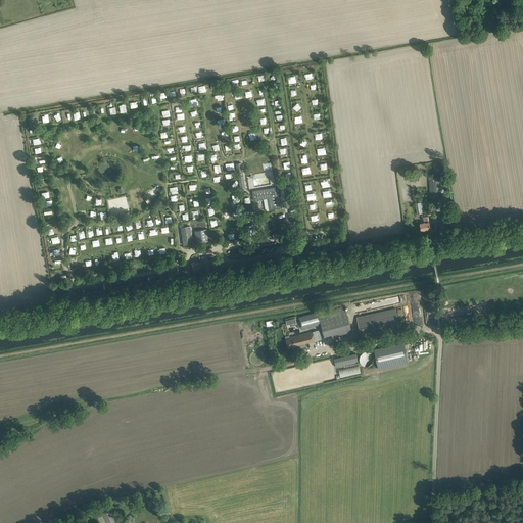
[(180,104),(173,105),(175,112),(181,111),(180,104)]
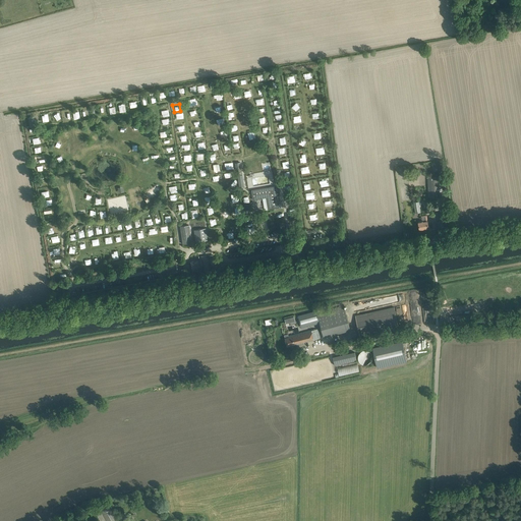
[(440,197),(439,176),(428,177),(429,198),(440,197)]
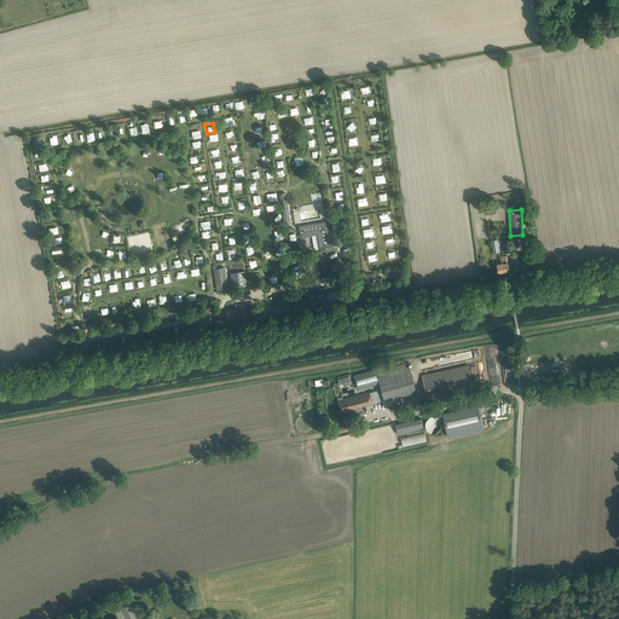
[(299,226),(301,237),(308,236),(308,233),(318,231),(320,243),(318,243),(318,248),(331,247),(327,220),(299,226)]
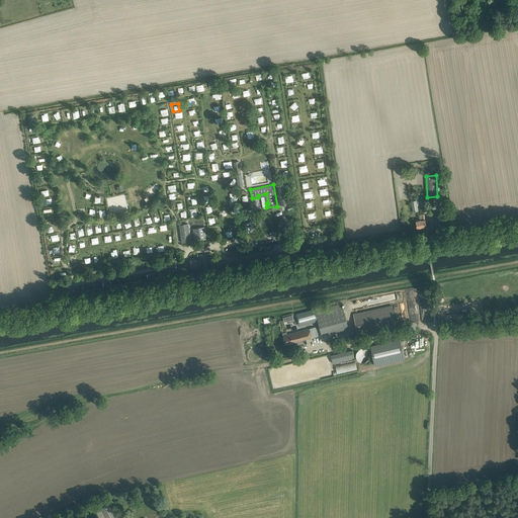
[(196,207),(189,209),(191,218),(197,216),(196,207)]
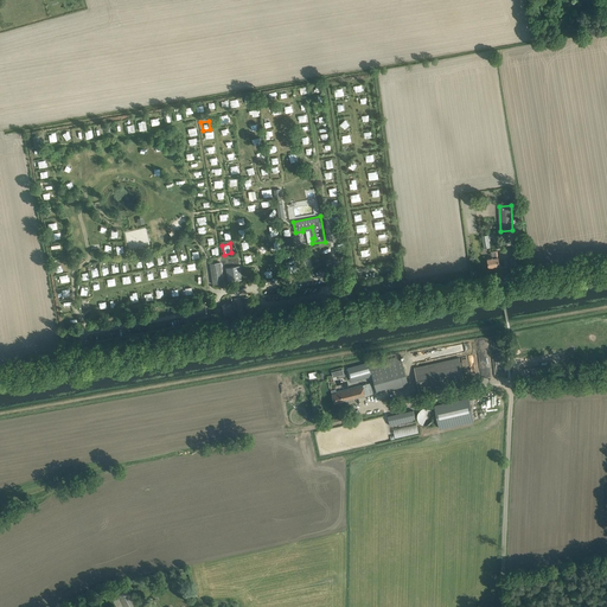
[(512,259),(508,259),(510,267),(522,264),(519,248),(510,249),(512,259)]
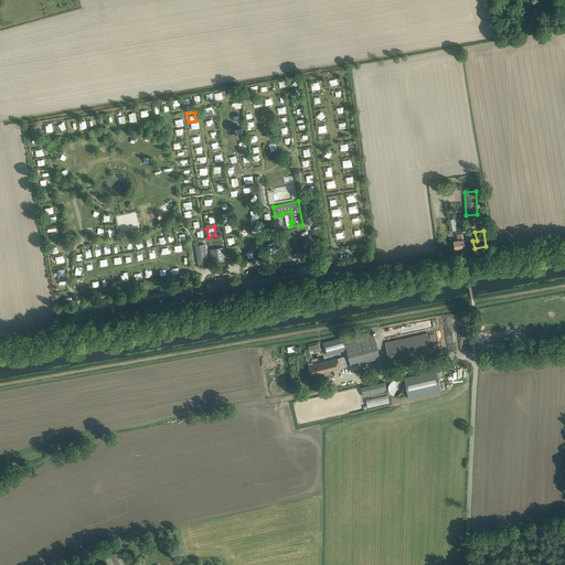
[(462,233),(457,234),(458,241),(454,241),(455,248),(465,247),(462,233)]
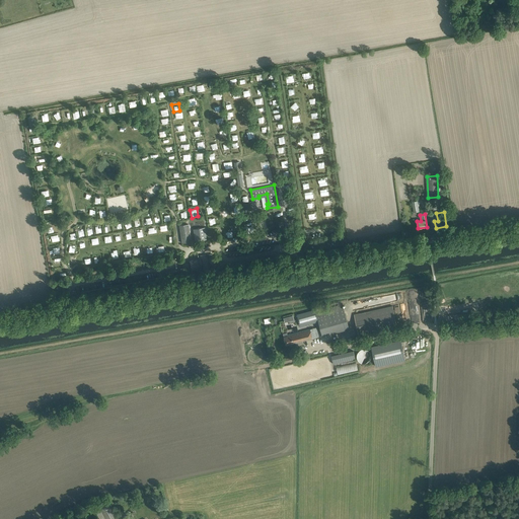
[(191,241),(189,224),(179,226),(181,243),(191,241)]
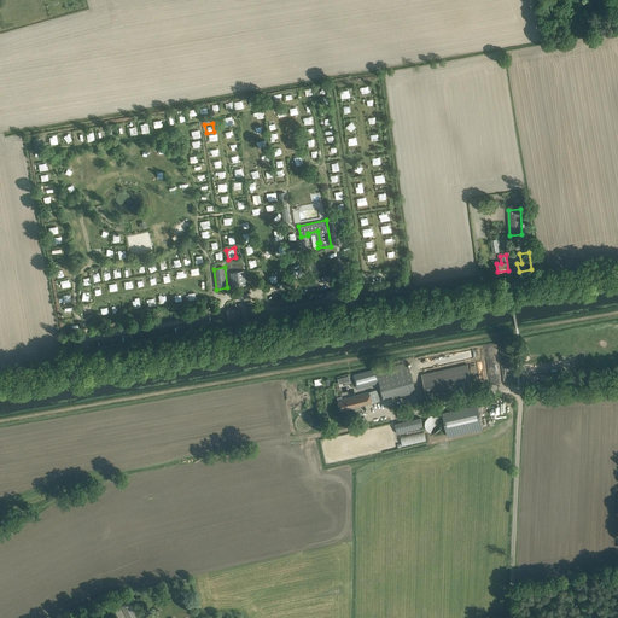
[(232,287),(246,285),(244,270),(229,272),(232,287)]
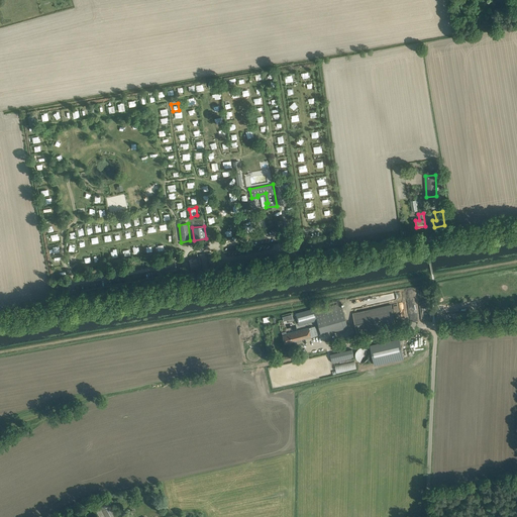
[(208,256),(210,267),(217,266),(215,255),(208,256)]
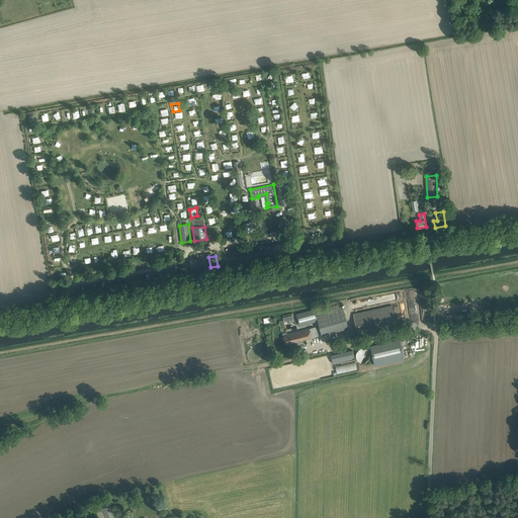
[(200,259),(189,261),(190,269),(197,268),(197,269),(200,269),(202,268),(201,263),(200,259)]
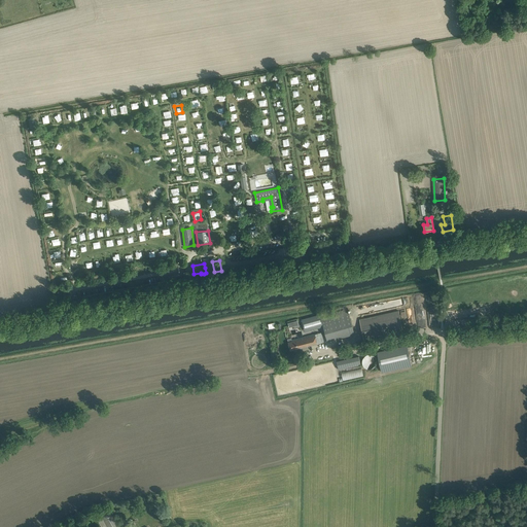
[(359,319),(364,341),(403,332),(398,311),(359,319)]
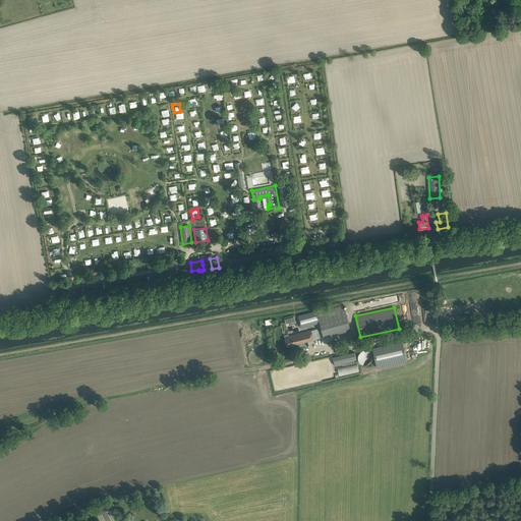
[(316,311),(298,316),(301,327),(320,322),(317,315),(316,311)]
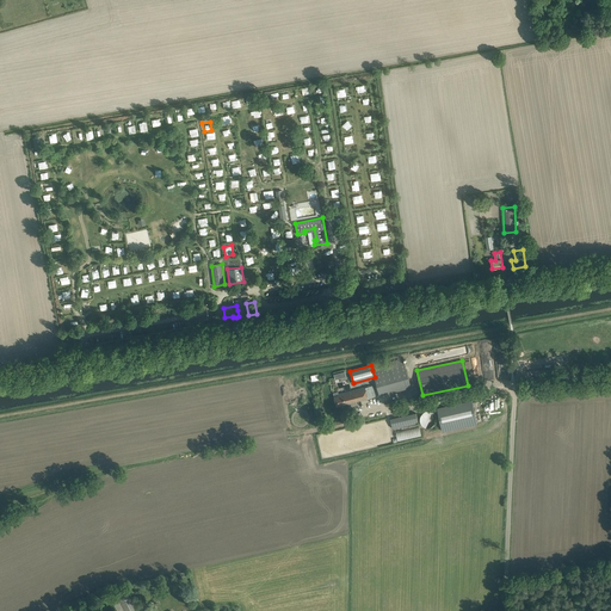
[(338,392),(333,393),(335,400),(337,406),(347,403),(356,401),(376,396),(375,390),(372,386),(338,394),(338,392)]
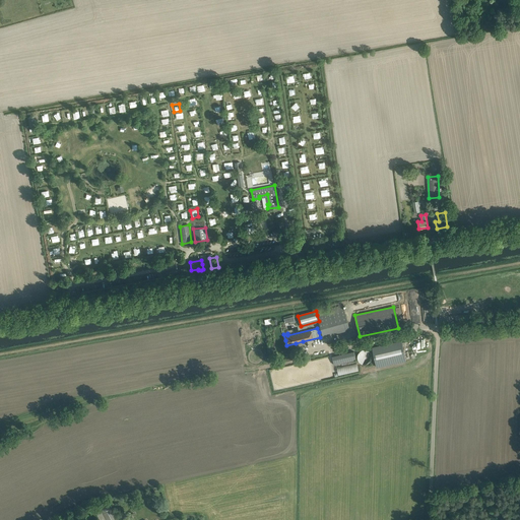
[(383,344),(372,347),(377,367),(387,365),(383,344)]
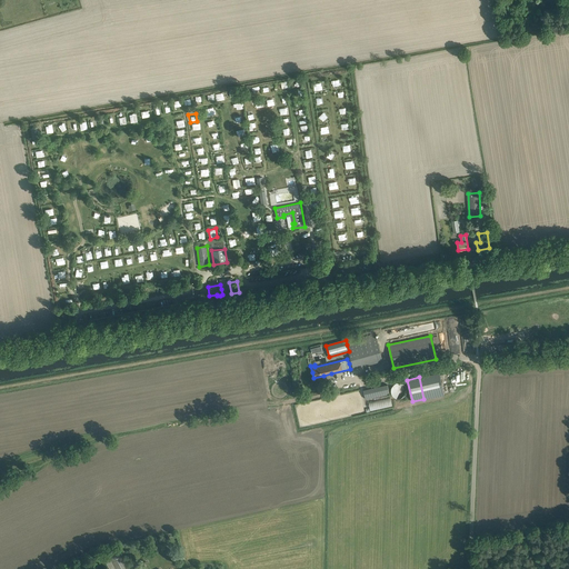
[(393,397),(407,397),(407,383),(392,383),(393,397)]
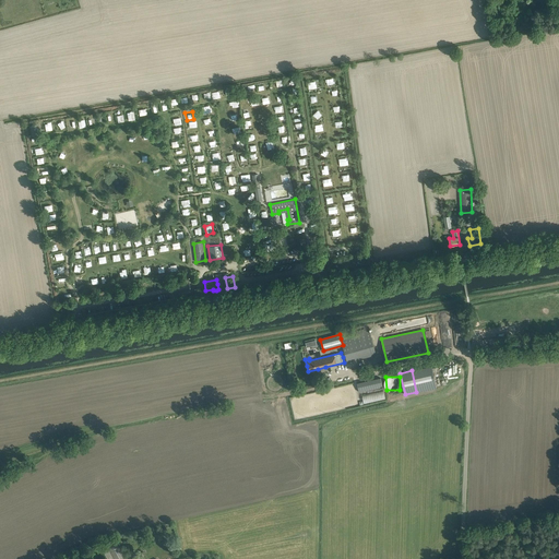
[(381,378),(357,383),(359,392),(382,387),(381,378)]
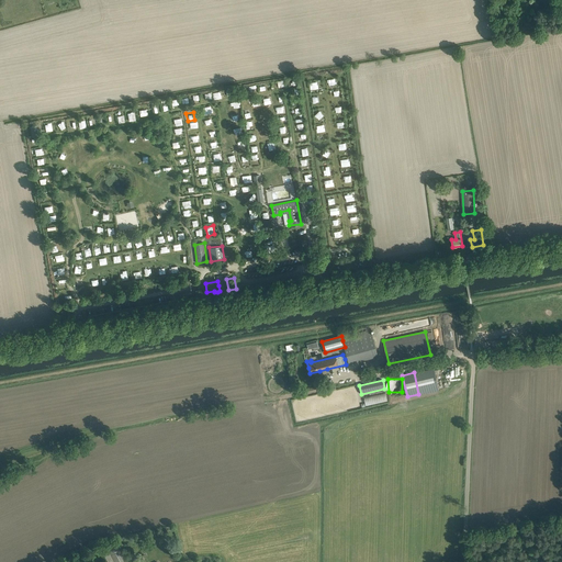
[(367,405),(389,400),(386,392),(364,397),(367,405)]
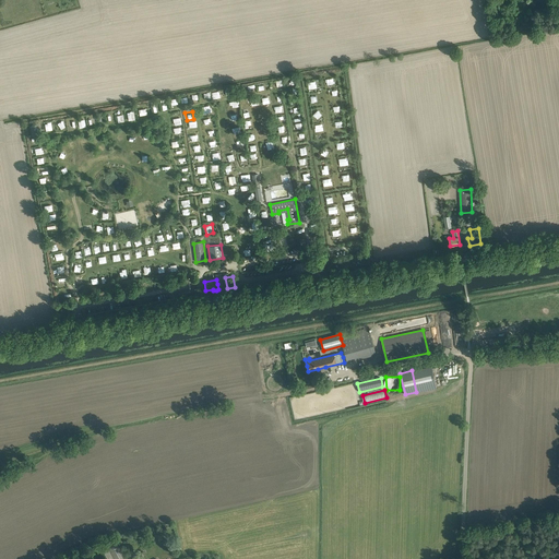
[(105,538),(95,544),(103,558),(125,558),(116,542),(109,546),(105,538)]
